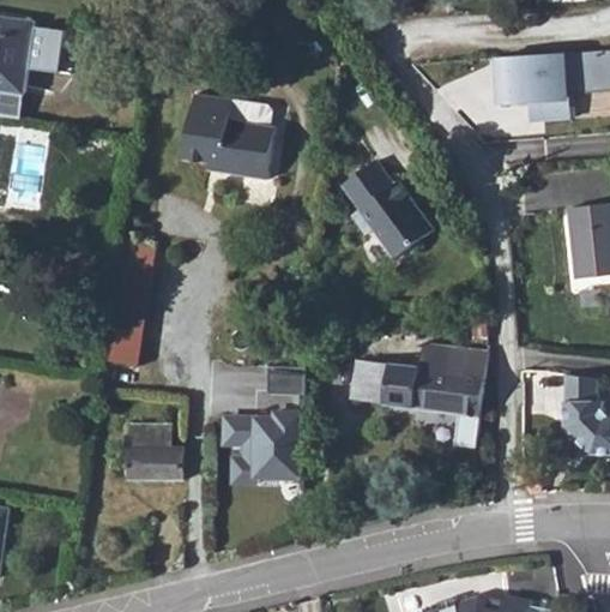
[(0,120),(18,124),(25,71),(53,73),(58,33),(32,30),(32,23),(0,17),(0,120)]
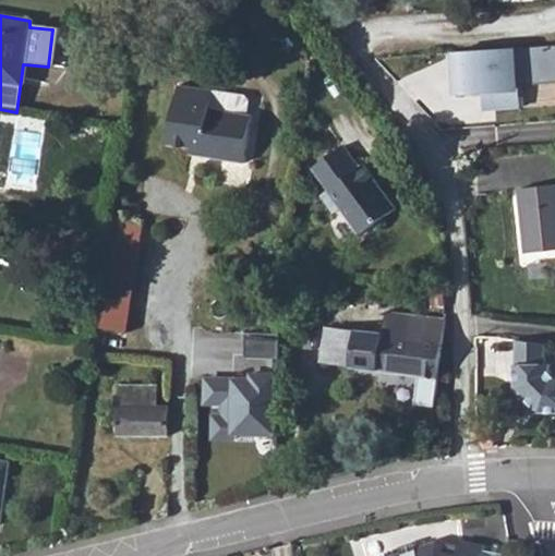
[(554,46),(447,50),(449,96),(481,95),(482,112),(520,107),(520,89),(554,84),(554,46)]
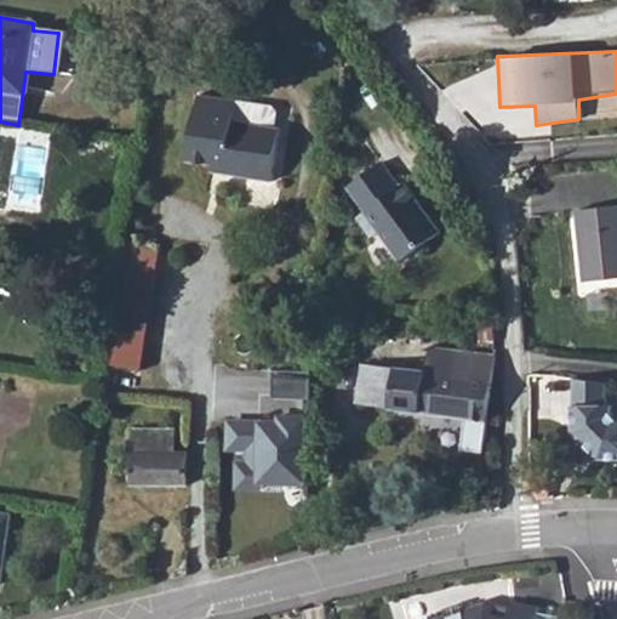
[(273,109),(235,103),(195,97),(184,170),(226,176),(226,185),(287,194),(295,137),(274,134),(276,114),(273,109)]
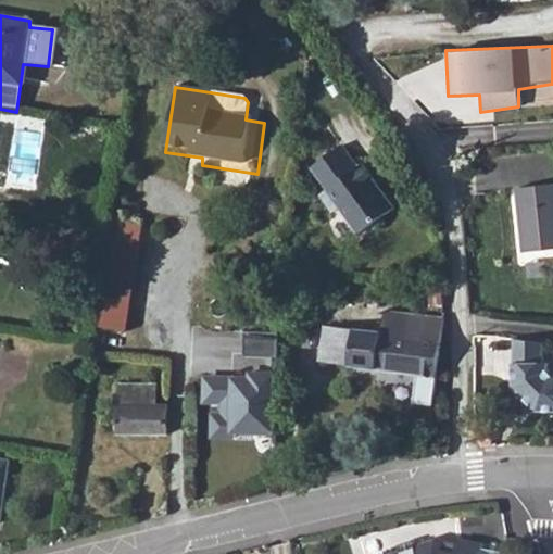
[(354,168),(338,146),(308,170),(324,190),(317,196),(330,213),(337,209),(356,234),(391,209),(359,165),(354,168)]
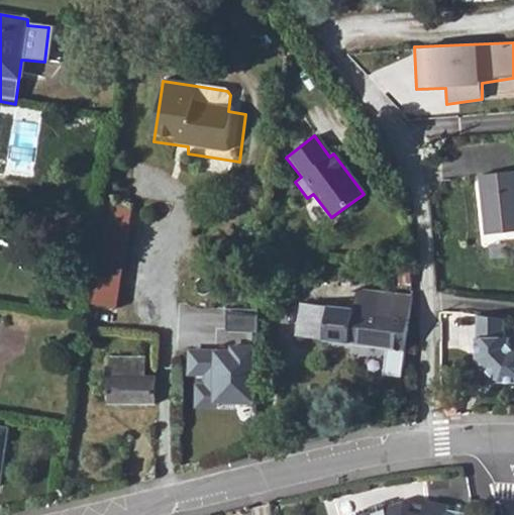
[(513,171),(478,175),(484,234),(513,230),(513,171)]
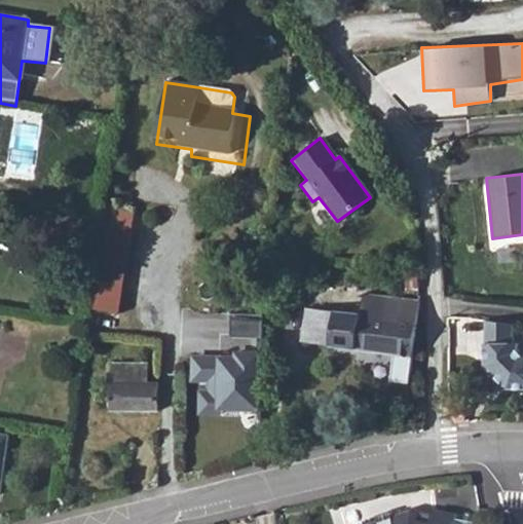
[(102,209),(86,310),(117,314),(132,212),(102,209)]
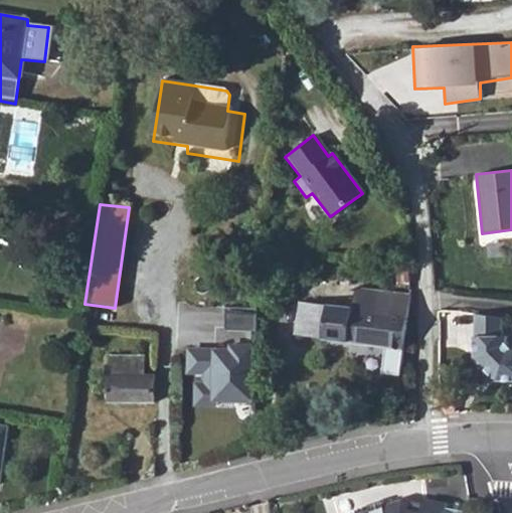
[(400,350),(407,296),(352,289),(349,309),(295,301),(292,335),(383,347),(379,373),(396,376),(400,350)]
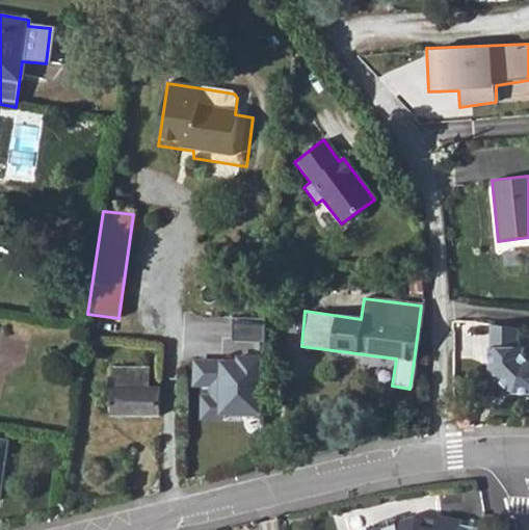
[(261,343),(262,320),(229,319),(229,343),(261,343)]
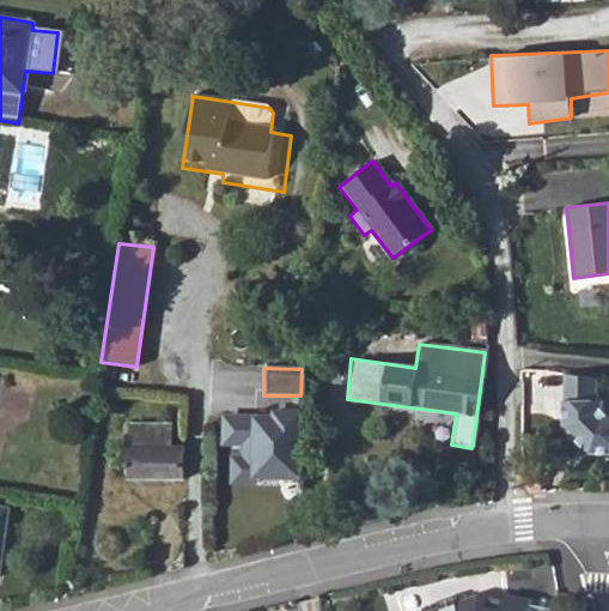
[(594,376),(561,373),(561,428),(583,451),(588,446),(595,454),(608,453),(608,413),(607,415),(601,407),(601,399),(594,399),(594,376)]
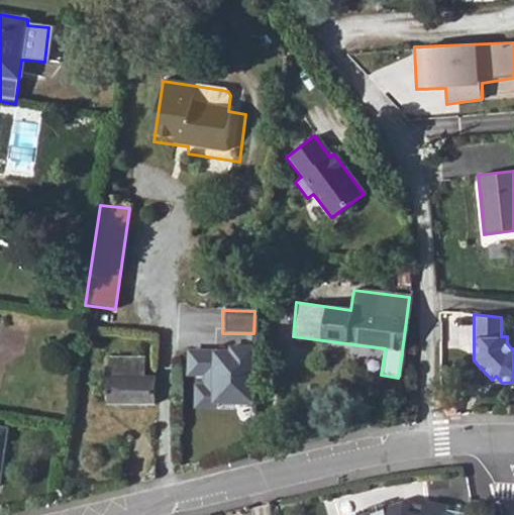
[(251,403),(252,349),(229,349),(230,353),(186,353),(186,375),(203,375),(203,388),(193,388),(193,422),(213,422),(213,402),(251,403)]
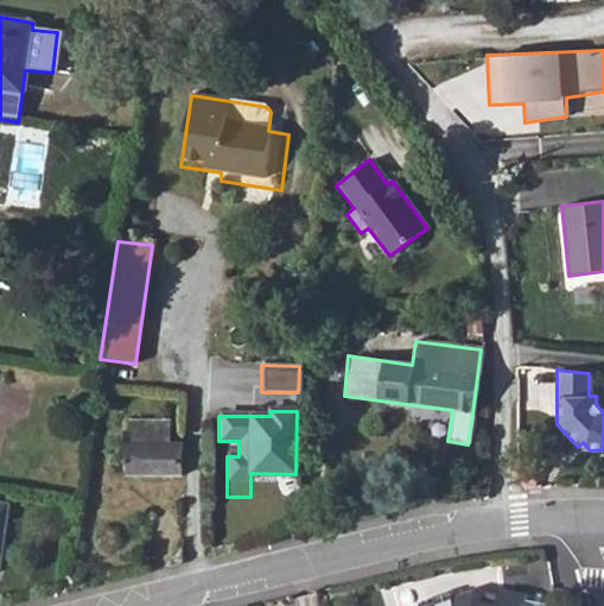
[(127,443),(167,444),(167,424),(127,423),(127,443)]
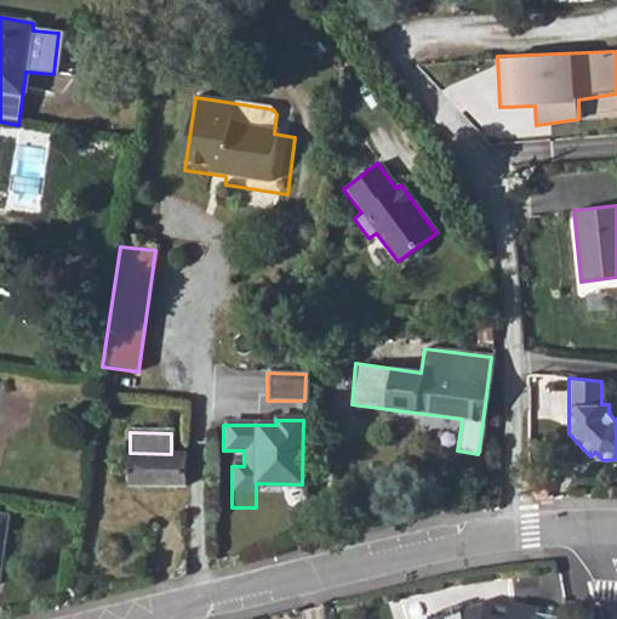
[(130,484),(183,484),(183,483),(186,454),(171,454),(130,453),(130,484)]
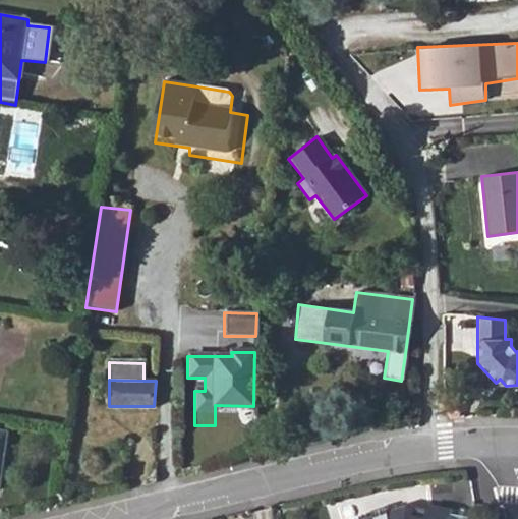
[(446,518),(448,511),(428,508),(427,511),(407,507),(371,518),(446,518)]
